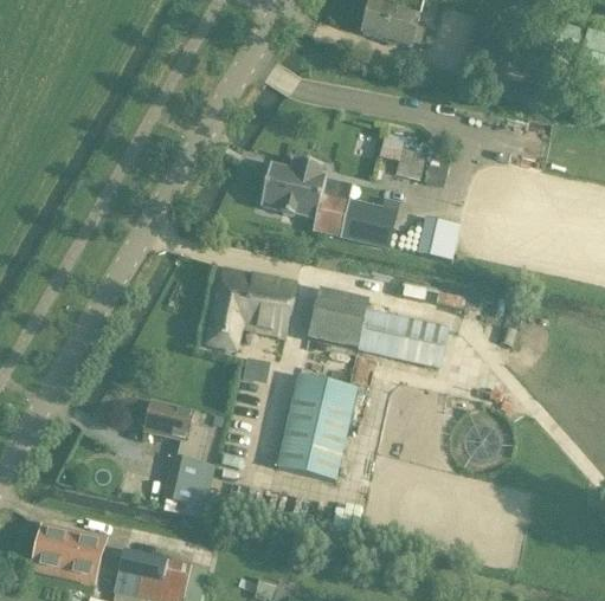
[(418,15),(377,0),(369,0),(361,32),(410,46),(411,41),(418,43),(423,28),(414,26),(418,15)]
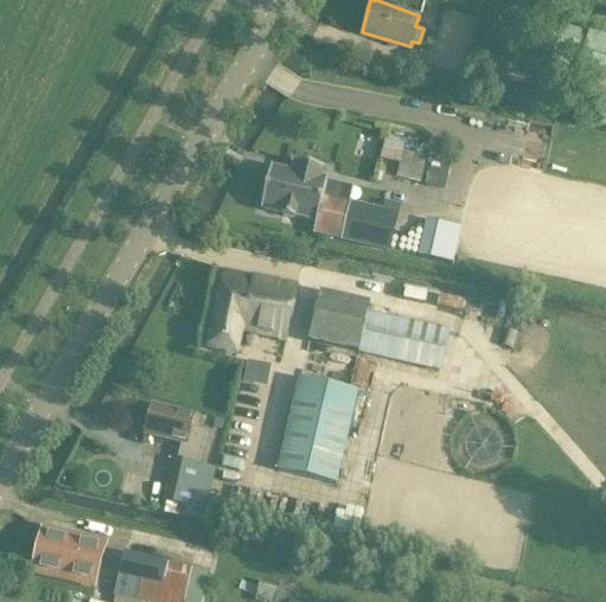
[(480,11),(467,56),(499,65),(503,53),(517,58),(527,24),(480,11)]
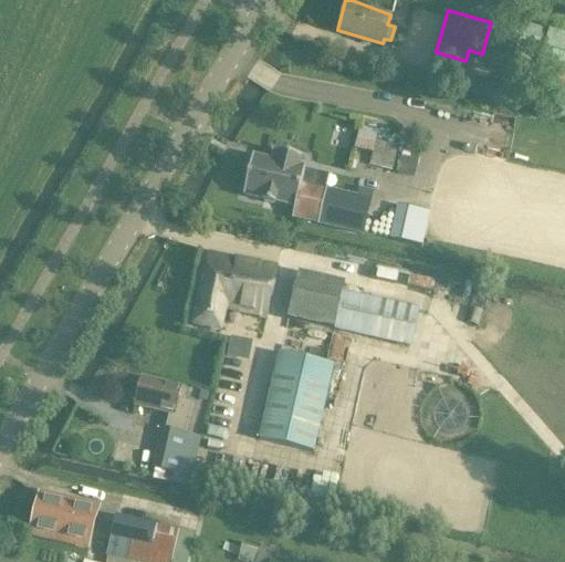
[(537,60),(546,29),(512,19),(504,50),(537,60)]
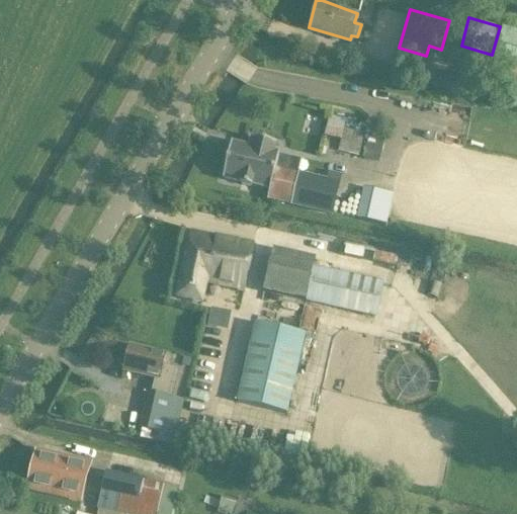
[(516,29),(501,25),(494,56),(516,61),(516,29)]
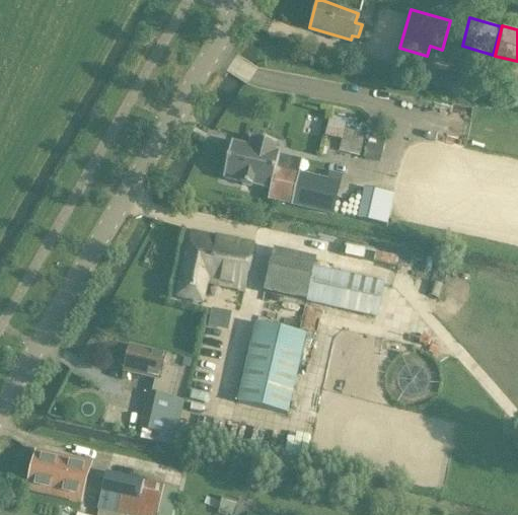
[(328,118),(324,134),(341,138),(345,122),(328,118)]
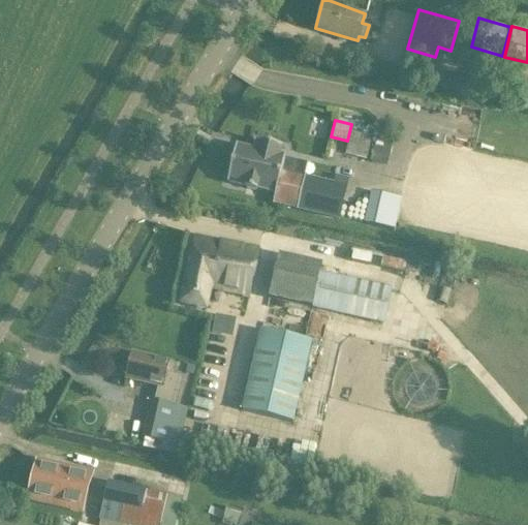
[(351,130),(346,152),(364,156),(369,134),(351,130)]
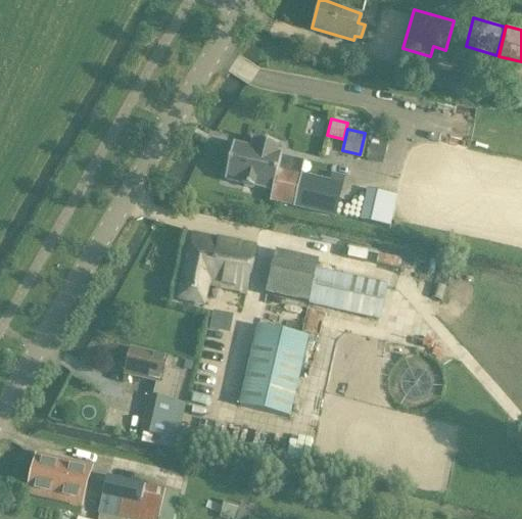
[(372,134),(367,157),(382,160),(387,138),(372,134)]
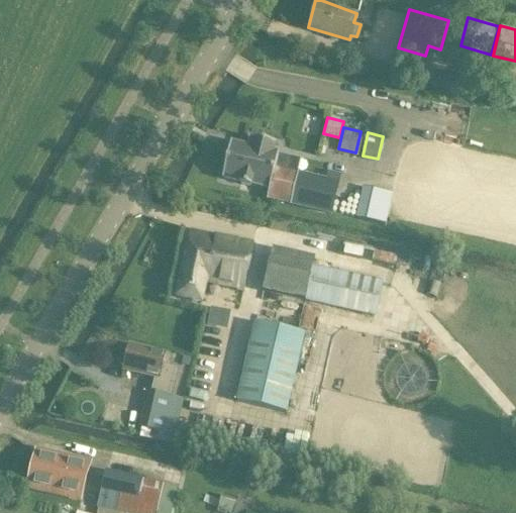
[(284,168),(287,154),(278,151),(273,149),(275,140),(250,135),(248,144),(229,140),(221,176),(239,180),(239,182),(249,184),(250,182),(268,186),(266,196),(329,211),(336,180),(284,168)]
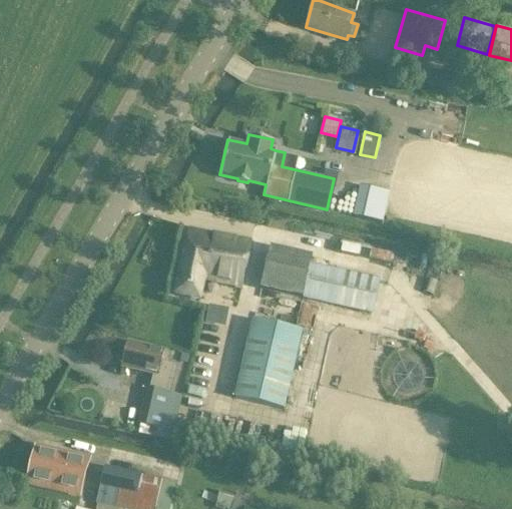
[(359,184),(354,205),(361,207),(366,185),(359,184)]
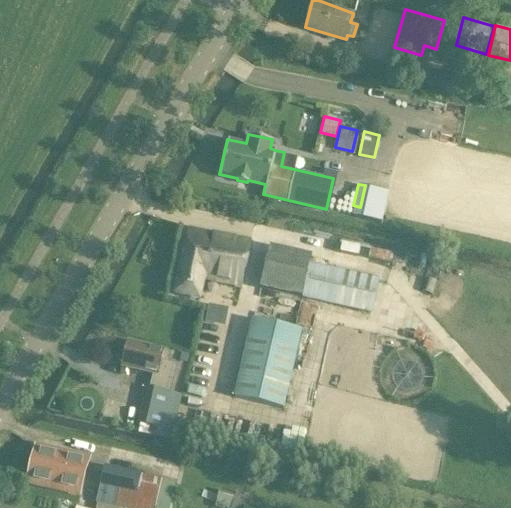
[(188,226),(174,291),(199,296),(203,278),(240,284),(250,237),(213,230),(213,231),(188,226)]
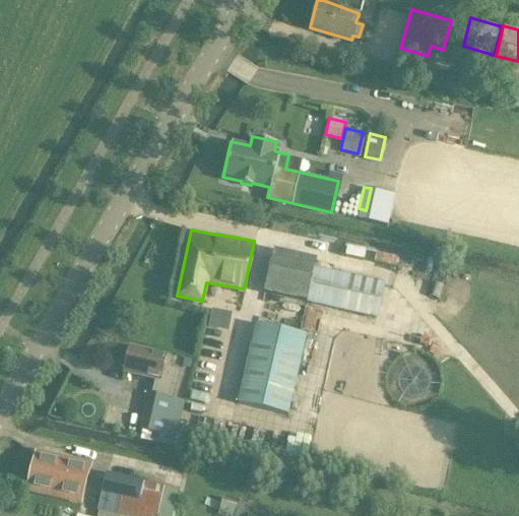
[(272,257),(265,291),(373,314),(381,280),(272,257)]
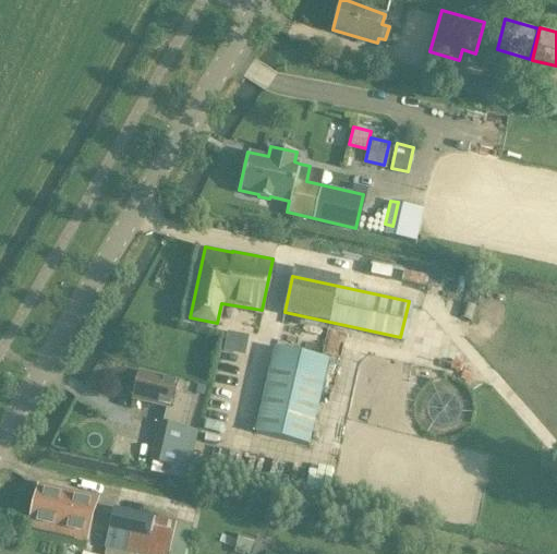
[(227,328),(226,348),(247,349),(249,329),(227,328)]
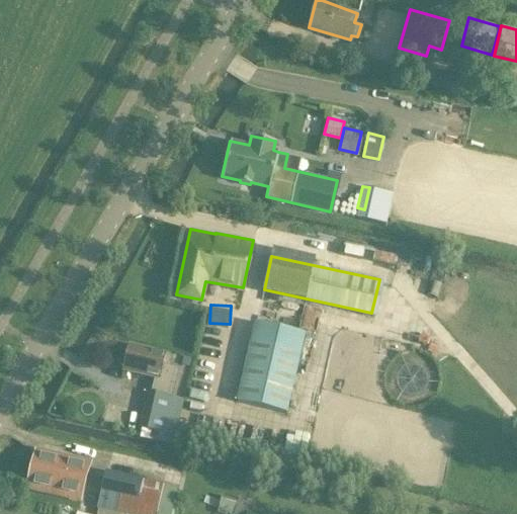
[(298,329),(258,320),(242,396),(282,405),(298,329)]
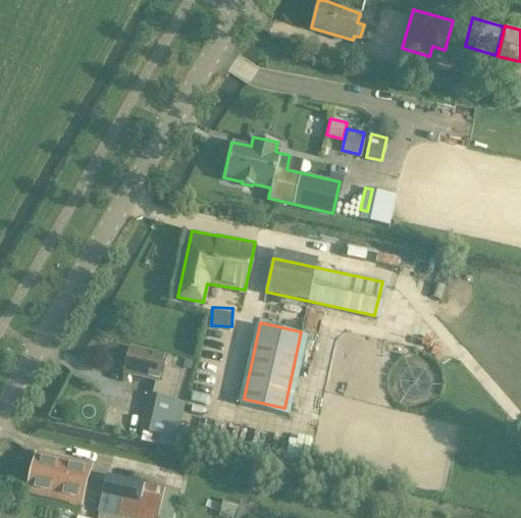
[(121,352),(119,363),(121,367),(124,367),(123,370),(156,378),(153,394),(149,393),(141,428),(160,433),(158,441),(172,445),(174,436),(181,403),(172,400),(179,370),(163,366),(165,355),(129,347),(128,350),(125,350),(121,352)]
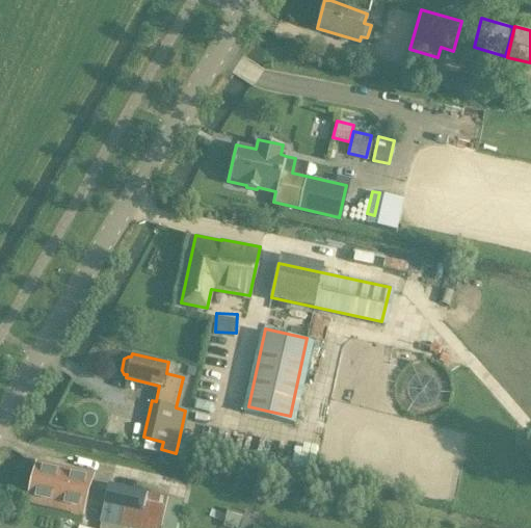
[(31,487),(84,501),(91,474),(37,462),(31,487)]
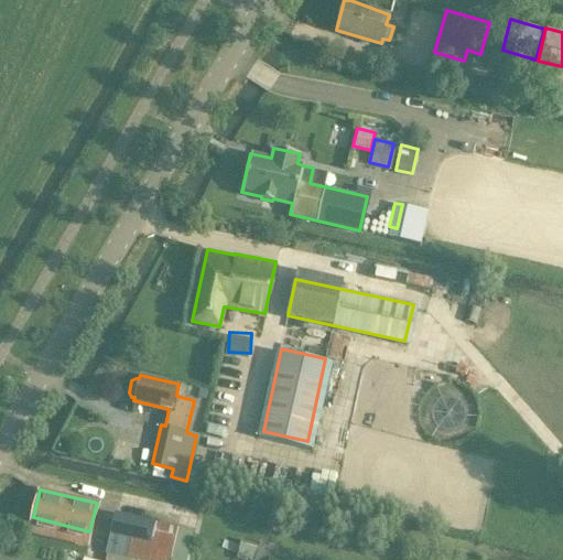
[(116,518),(108,552),(142,559),(171,559),(179,532),(179,528),(180,526),(117,513),(116,518)]
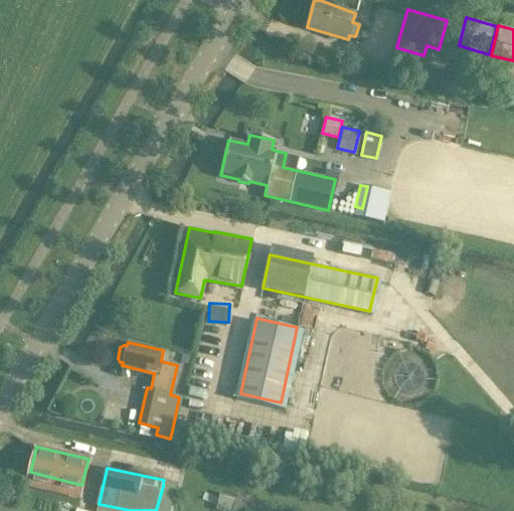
[(163,486),(156,510),(169,510),(175,485),(163,482),(163,486)]
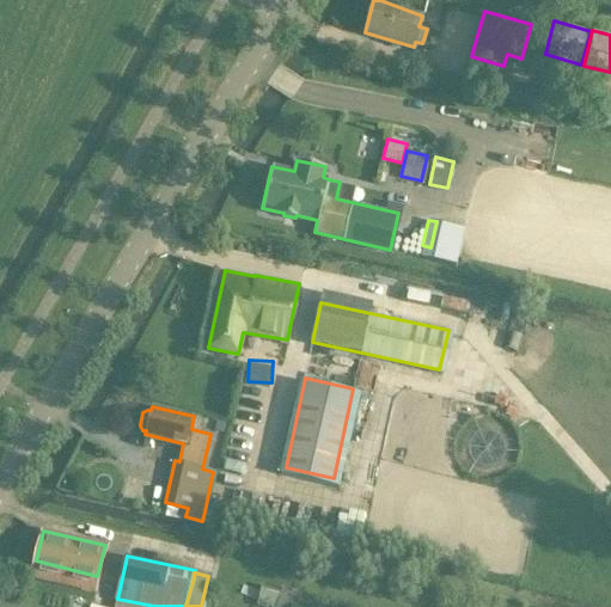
[(279,606),(281,606),(292,606),(297,589),(285,586),(279,606)]
